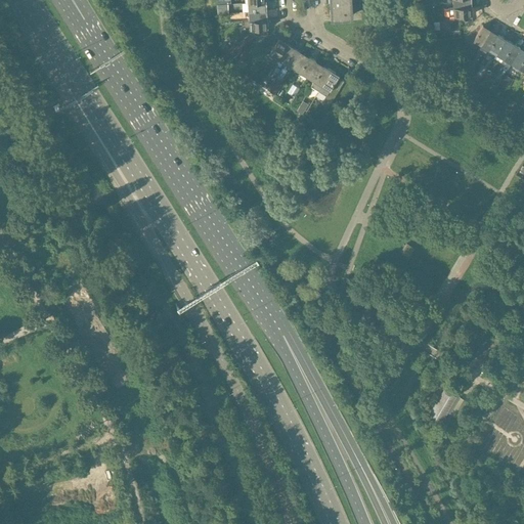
[(350,0),(328,0),(329,2),(330,2),(330,16),(352,15),(350,0)]
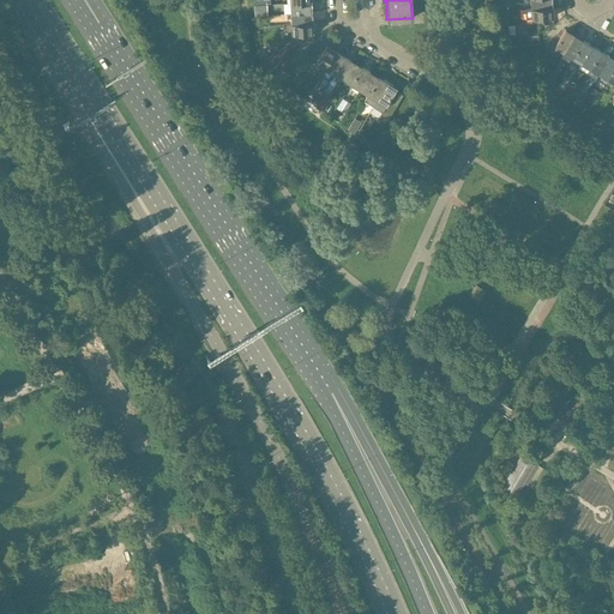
[(311,1),(290,2),(290,13),(312,12),(311,1)]
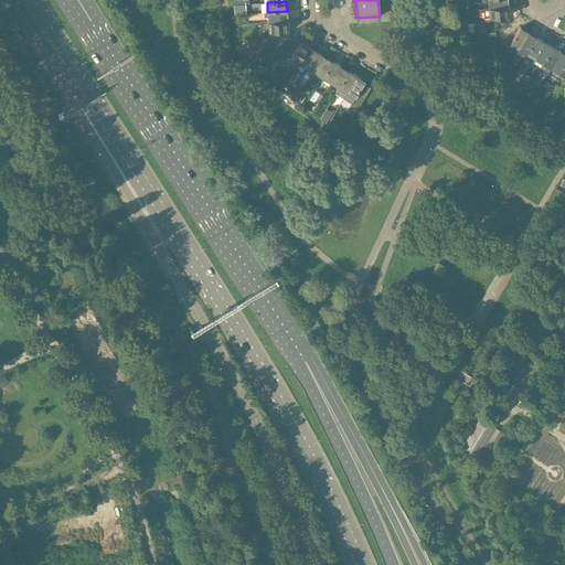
[(509,16),(508,6),(488,7),(482,8),(483,17),(489,17),(493,17),(493,20),(503,19),(502,17),(509,16)]
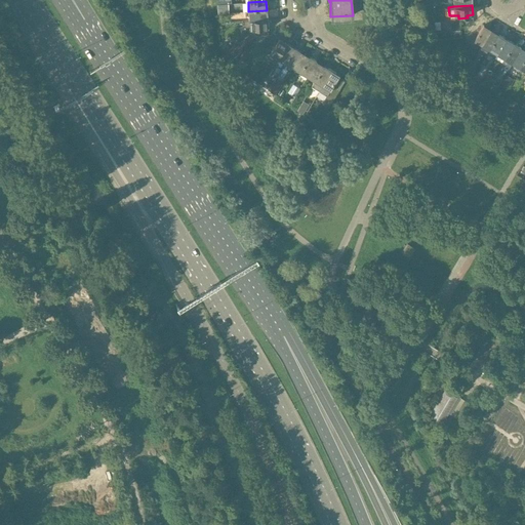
[(267,10),(248,11),(249,21),(268,18),(267,10)]
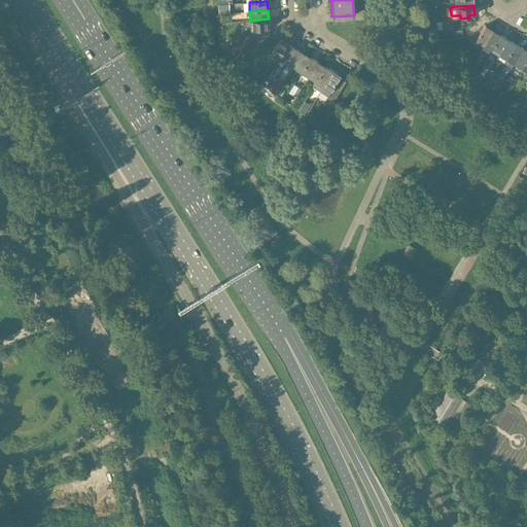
[(269,19),(250,21),(250,29),(255,29),(256,35),(270,34),(269,19)]
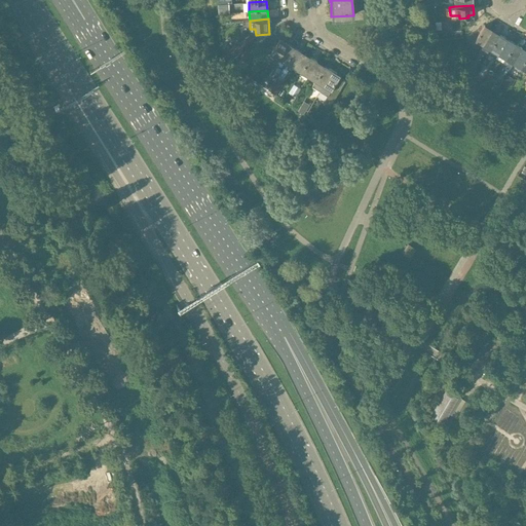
[(461,36),(460,25),(451,25),(452,37),(461,36)]
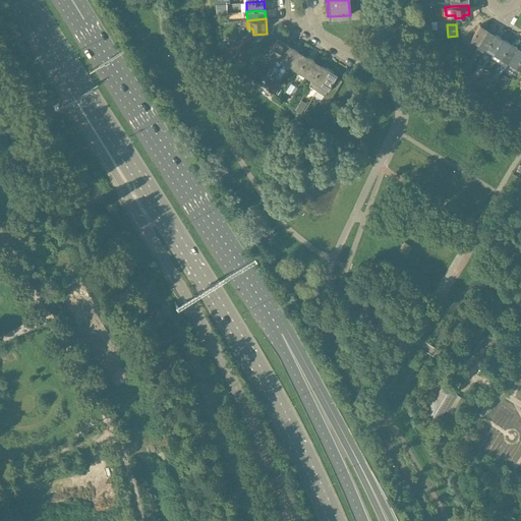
[(479,24),(470,40),(477,45),(487,30),(479,24)]
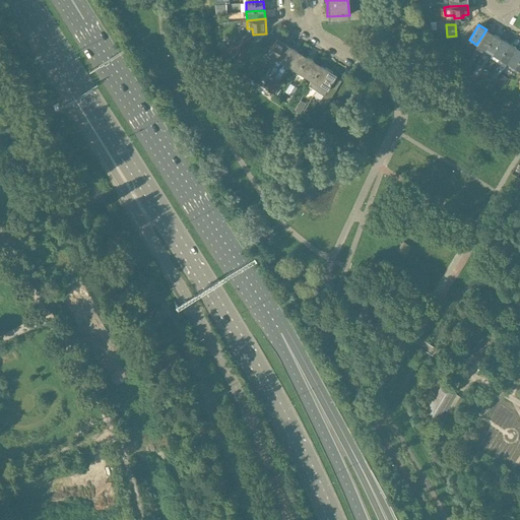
[(486,29),(476,45),(483,49),(494,34),(486,29)]
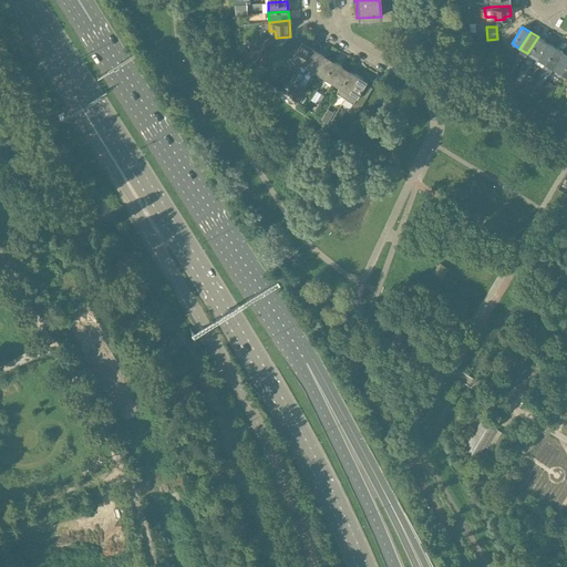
[(538,37),(527,53),(535,58),(546,41),(538,37)]
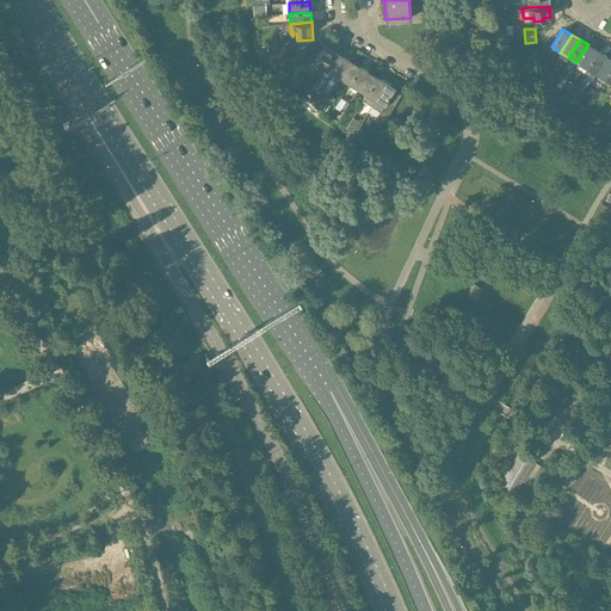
[(290,41),(278,49),(284,56),(296,47),(290,41)]
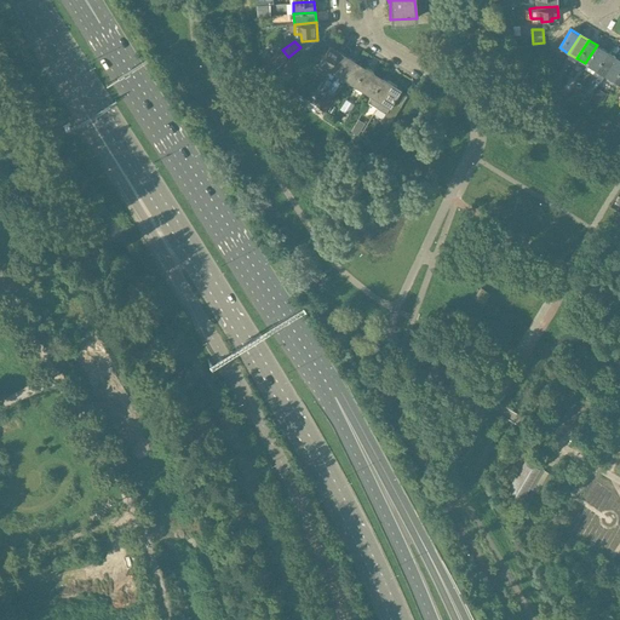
[(319,63),(327,69),(338,51),(329,45),(319,63)]
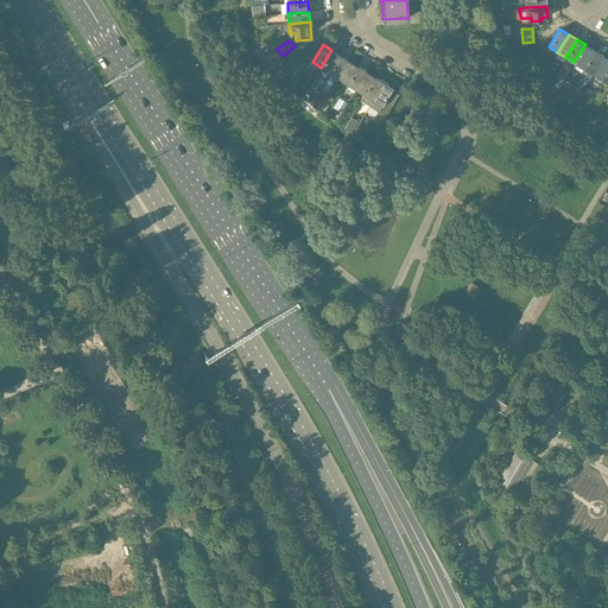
[(586,44),(574,62),(583,68),(595,50),(586,44)]
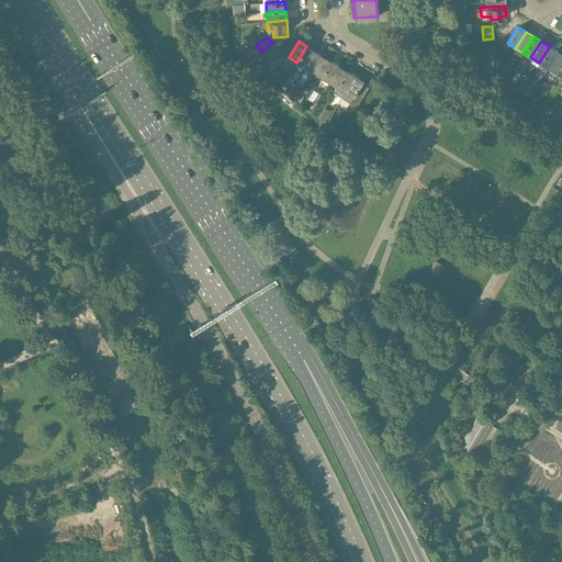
[(315,51),(306,46),(296,63),(305,67),(315,51)]
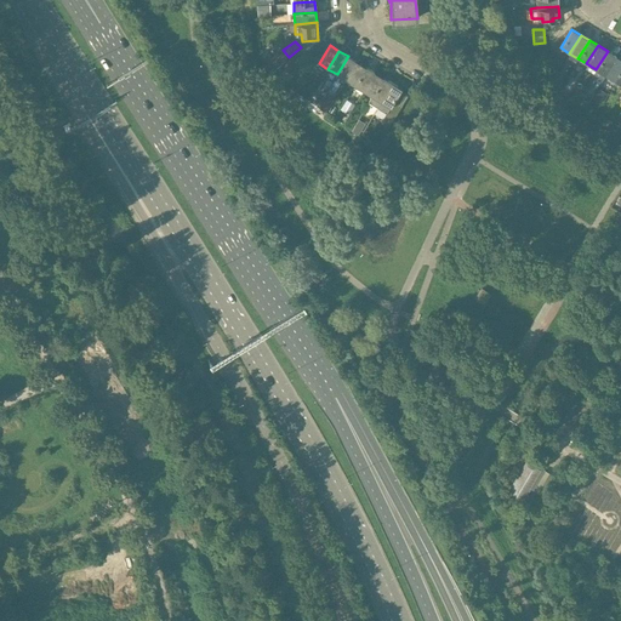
[(596,69),(592,75),(600,80),(604,74),(616,56),(608,51),(596,69)]
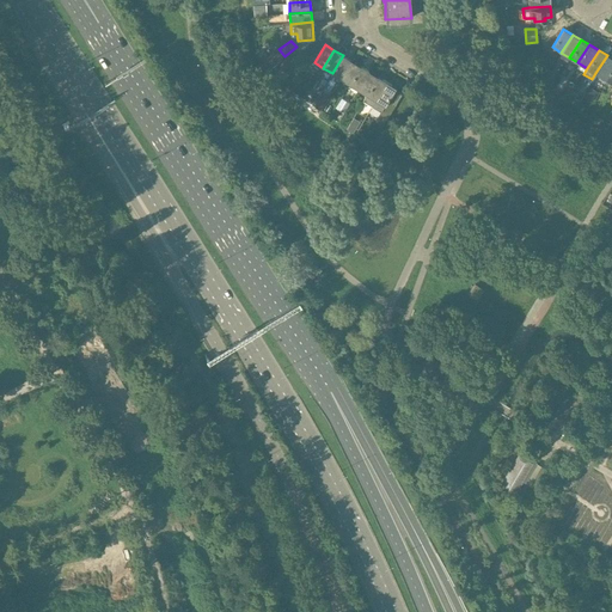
[(352,60),(343,55),(332,73),(341,79),(352,60)]
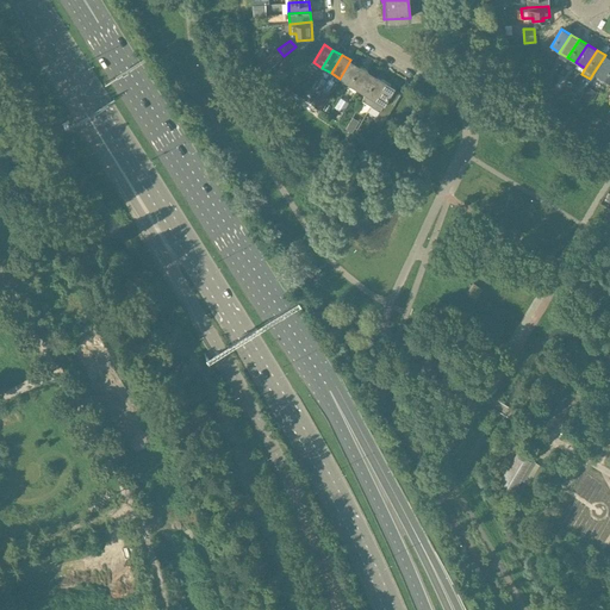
[(609,57),(605,55),(593,73),(603,79),(609,67),(609,57)]
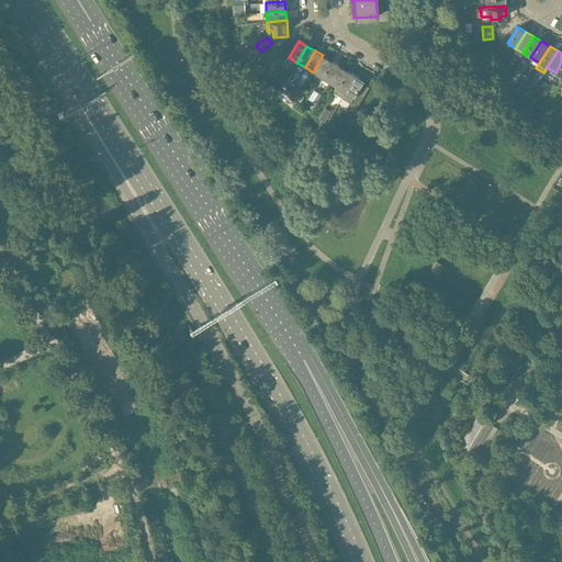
[(330,60),(323,55),(313,72),(321,77),(330,60)]
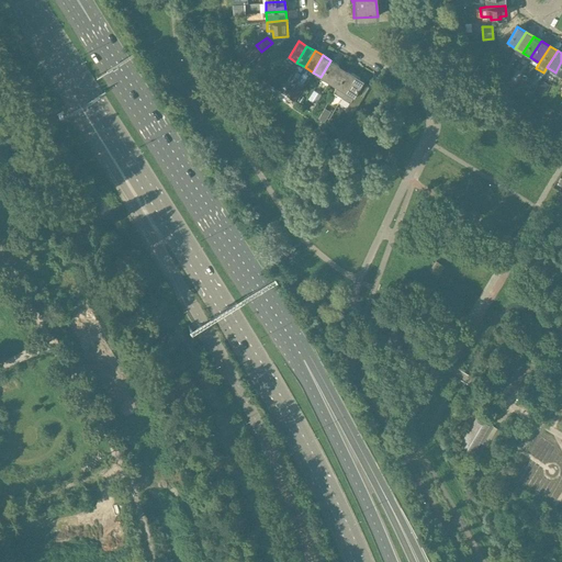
[(339,65),(330,60),(321,77),(329,82),(339,65)]
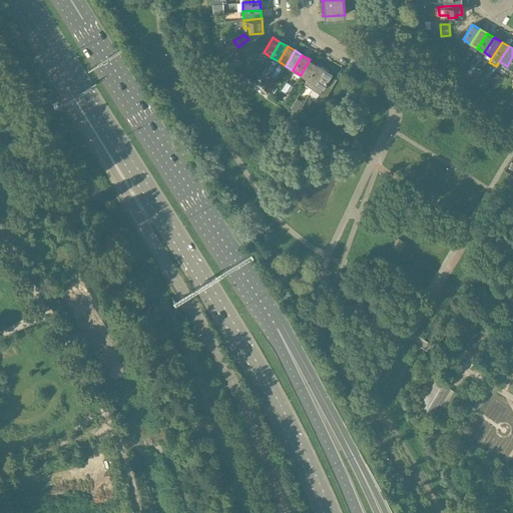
[(317,64),(310,59),(301,75),(308,79),(317,64)]
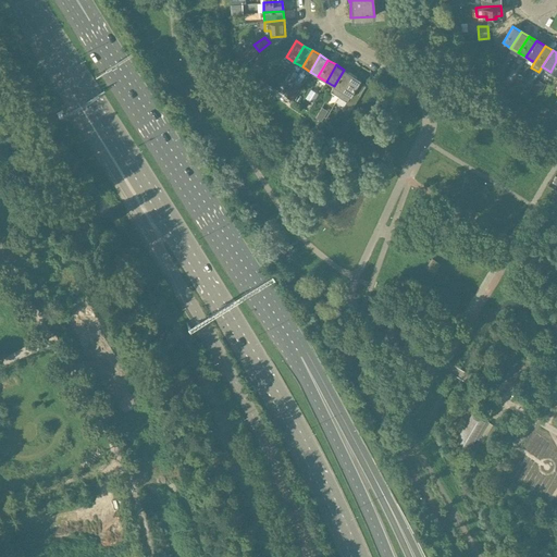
[(351,74),(344,70),(334,86),(330,91),(338,97),(351,74)]
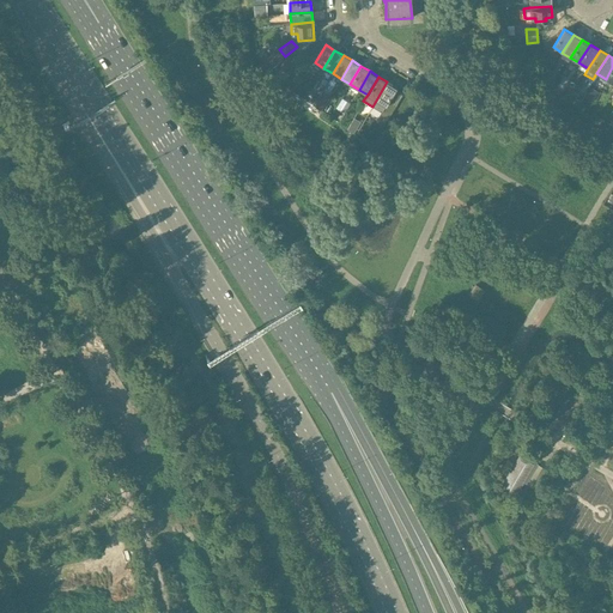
[(396,87),(387,82),(372,107),(381,111),(395,90),(396,87)]
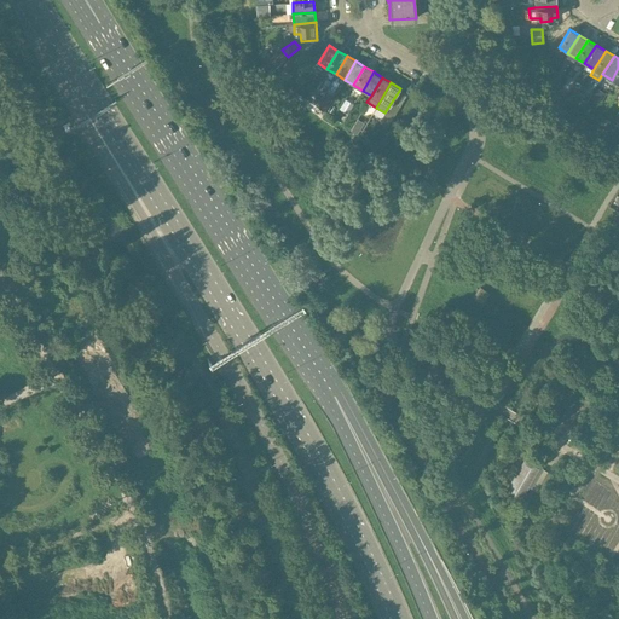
[(399,91),(385,113),(380,121),(388,126),(406,96),(399,91)]
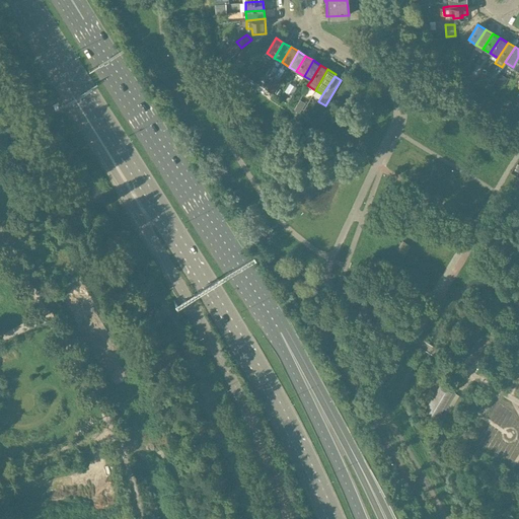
[(396,249),(403,255),(410,247),(401,242),(396,249)]
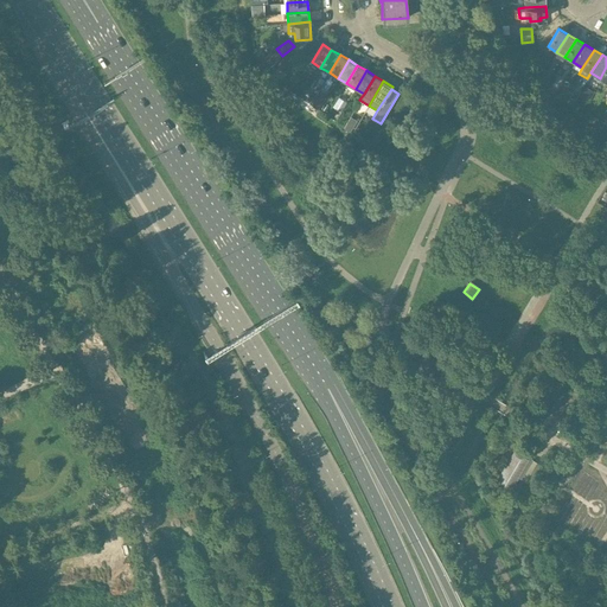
[(505,467),(498,480),(511,489),(518,475),(528,460),(515,452),(505,467)]
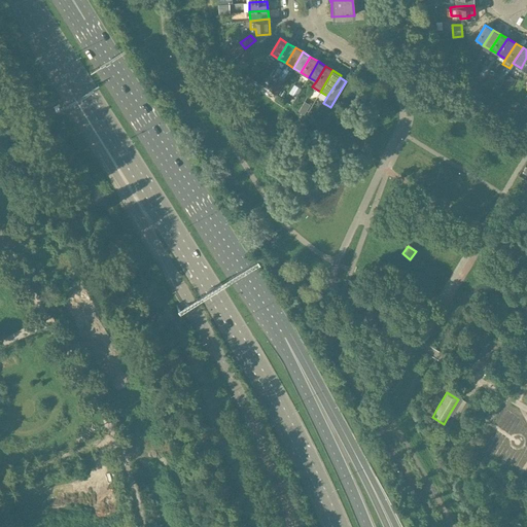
[(468,407),(461,402),(454,415),(461,419),(468,407)]
